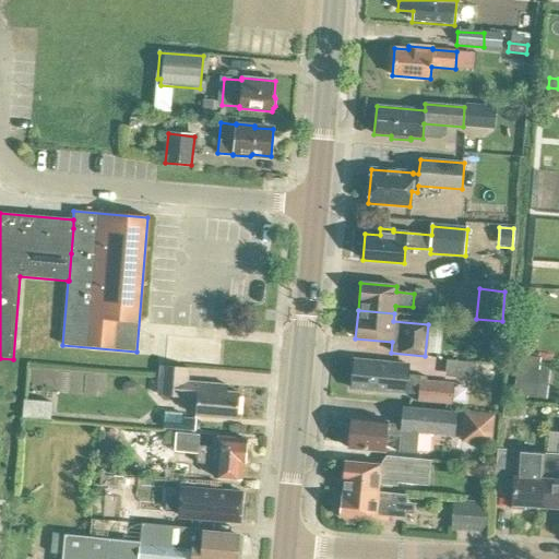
[(490,364),(504,365),(506,352),(490,351),(490,364)]
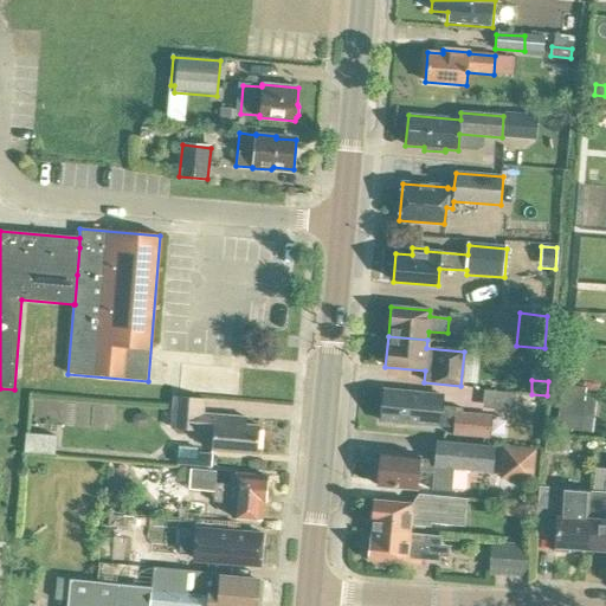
[(482,405),(517,405),(519,389),(483,388),(482,405)]
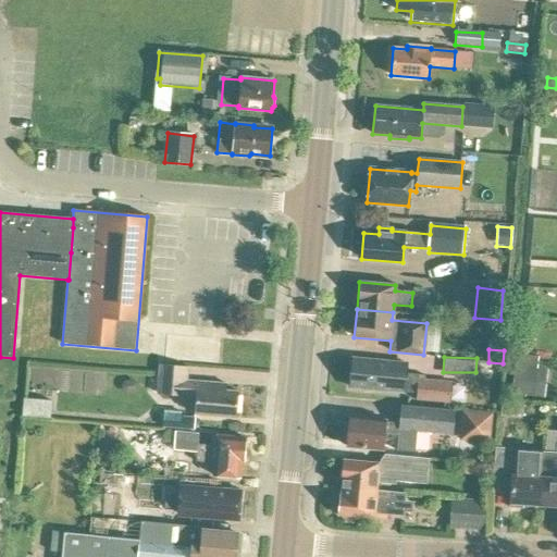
[(416,399),(450,403),(452,383),(424,380),(424,375),(406,374),(406,363),(353,359),(349,387),(404,392),(416,393),(416,399)]
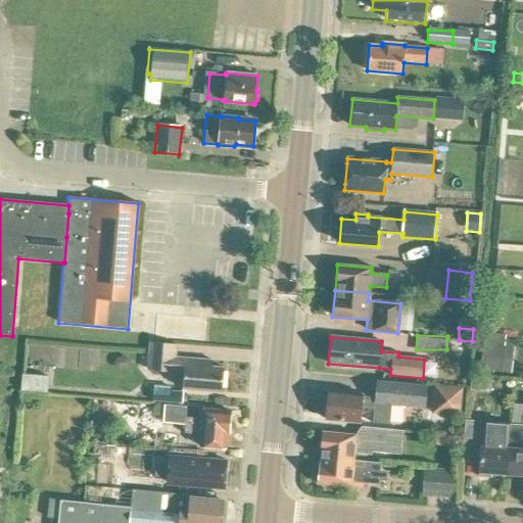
[(183,388),(222,391),(224,368),(211,367),(212,361),(177,358),(178,345),(150,342),(148,370),(184,373),(183,388)]
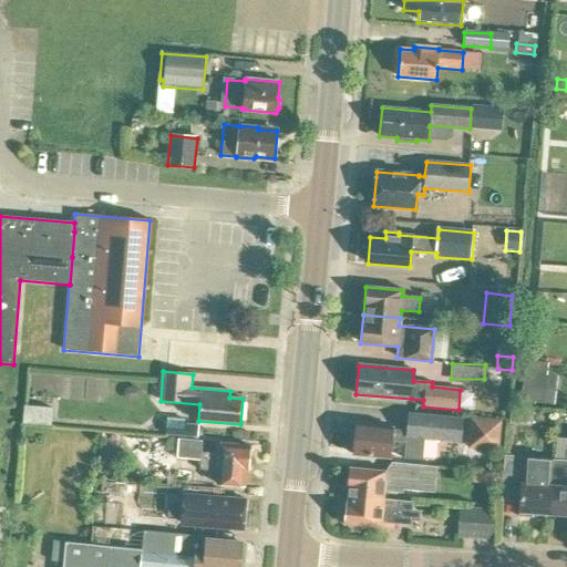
[(522,400),(544,403),(547,377),(525,373),(522,400)]
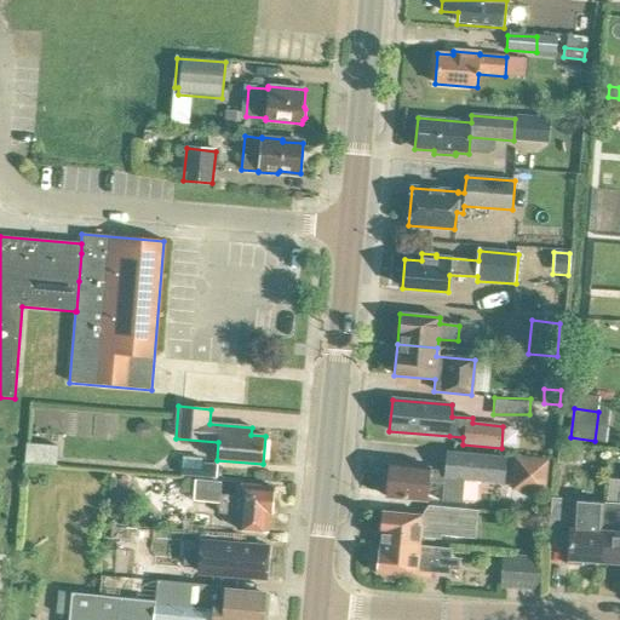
[(26,443),(24,463),(56,465),(57,446),(26,443)]
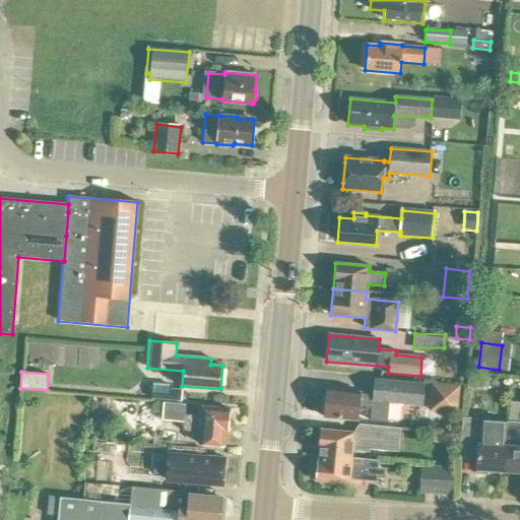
[(373,395),(361,394),(361,393),(325,390),(323,416),(358,419),(359,406),(371,407),(370,421),(388,424),(389,402),(423,405),(425,384),(374,380),(373,395)]
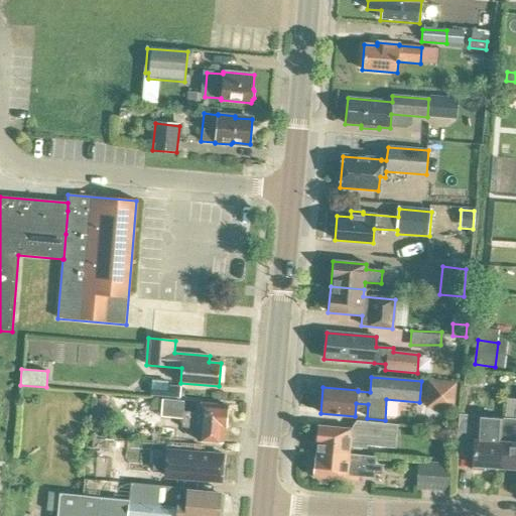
[(426,407),(452,409),(455,384),(429,382),(426,407)]
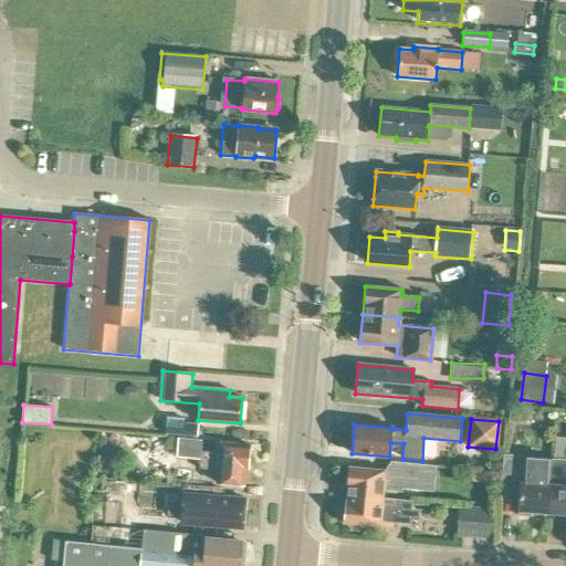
[(165,433),(196,437),(197,426),(184,425),(185,421),(166,420),(165,433)]
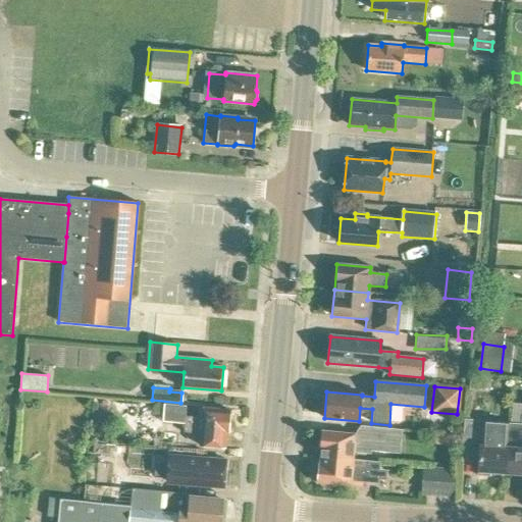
[(227,433),(229,411),(203,408),(202,418),(185,417),(186,406),(163,404),(162,422),(185,424),(184,433),(200,434),(199,446),(224,448),(226,433),(227,433)]
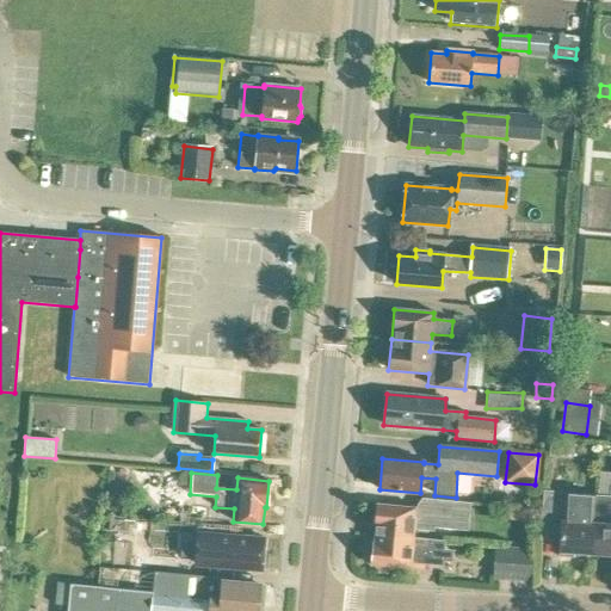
[(597,495),(593,555),(610,555),(610,524),(610,504),(610,487),(610,497),(597,495)]
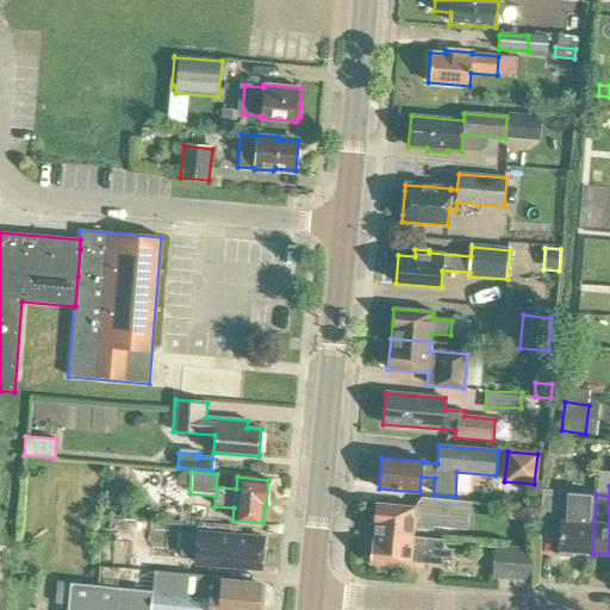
[(542,490),(540,524),(560,527),(559,552),(558,556),(574,558),(574,553),(592,554),(596,495),(580,493),(564,492),(542,490)]
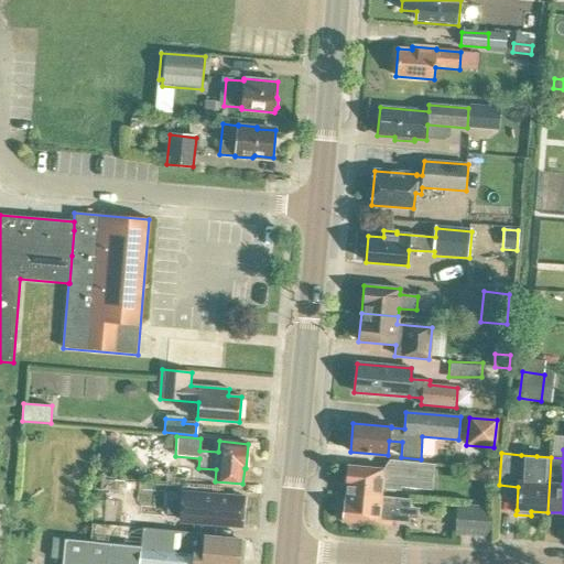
[(347,465),(345,494),(381,497),(382,488),(400,490),(400,487),(432,490),(434,465),(390,461),(383,468),(347,465)]
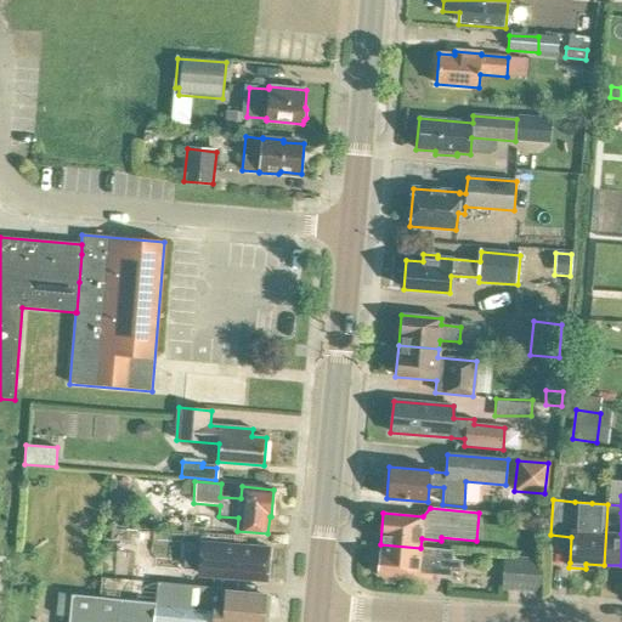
[(270,547),(199,541),(197,577),(267,583),(270,547)]
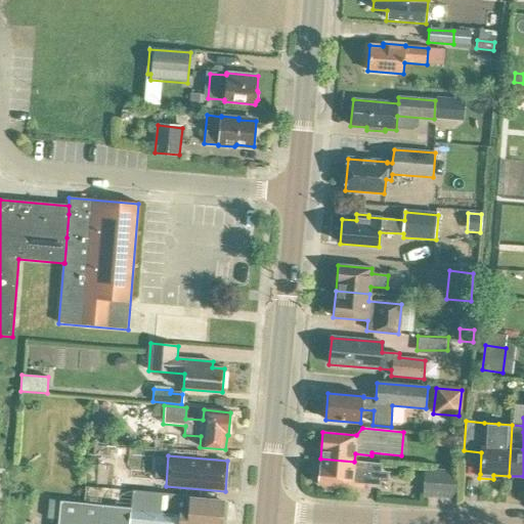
[(354,462),(320,459),(317,485),(352,488),(352,482),(379,485),(381,465),(354,463),(354,462)]
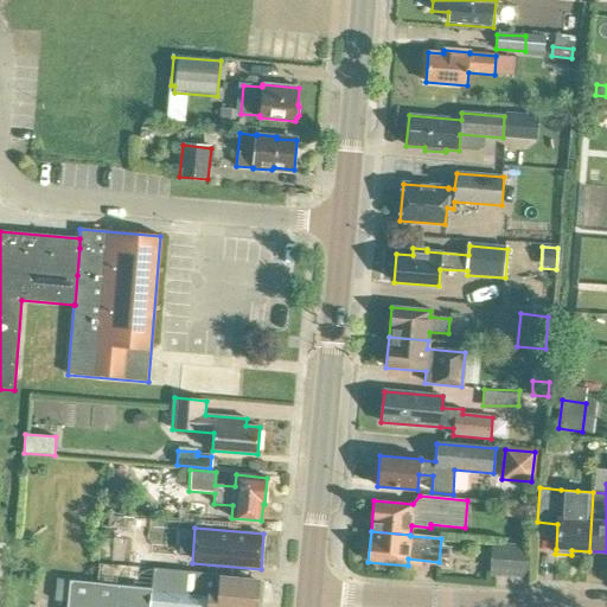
[(489,577),(528,580),(529,545),(491,544),(489,577)]
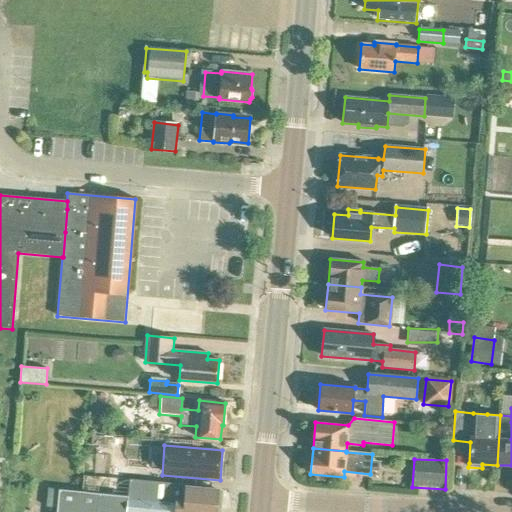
[(218,511),(218,509),(216,509),(216,504),(220,505),(219,492),(217,492),(218,491),(129,483),(128,497),(59,490),(56,511),(218,511)]
